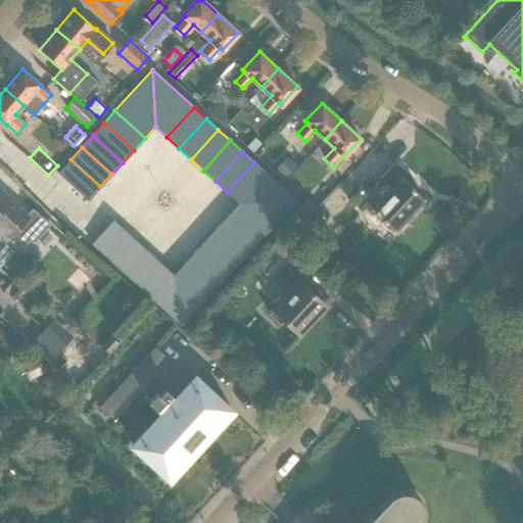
[(100,186),(70,159),(58,173),(88,200),(100,186)]
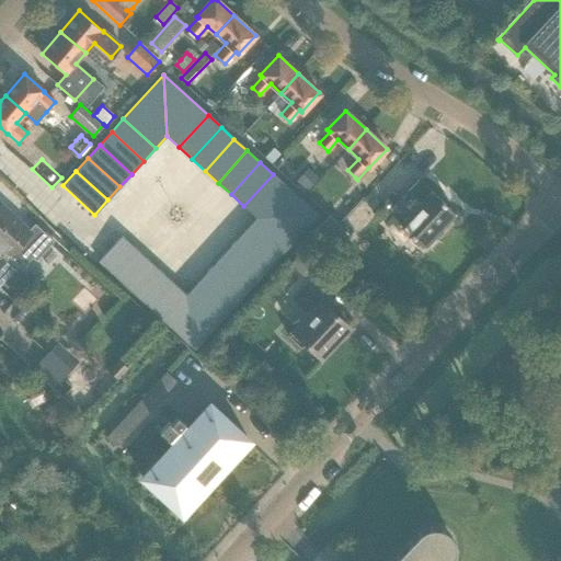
[(317,215),(273,174),(243,206),(256,217),(317,215)]
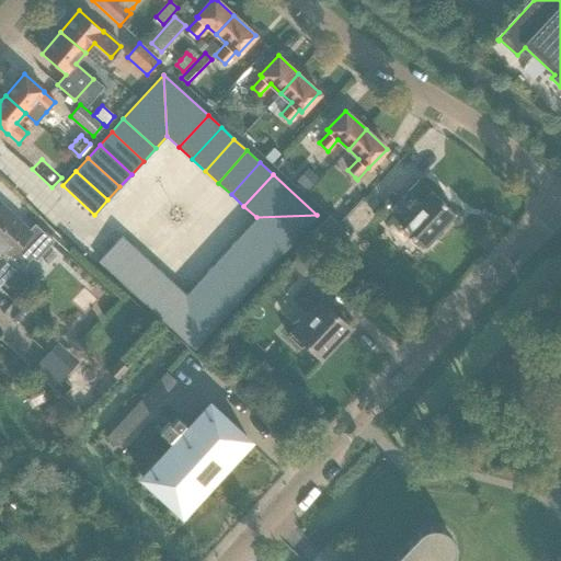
[(423,245),(455,213),(432,190),(431,192),(418,180),(409,190),(421,202),(399,224),(412,236),(410,238),(418,247),(421,243),(423,245)]
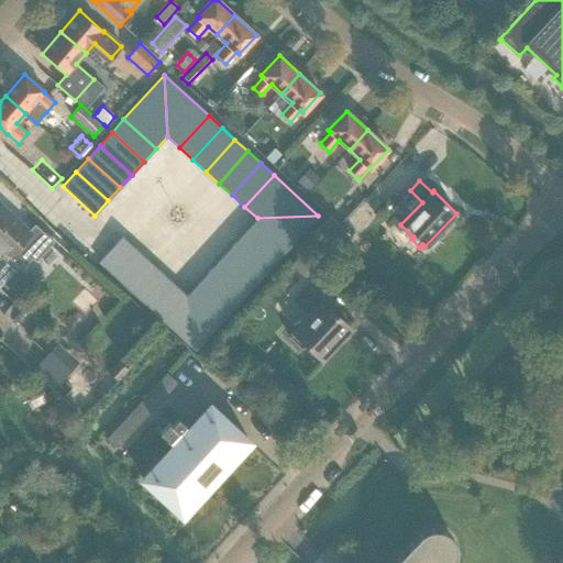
[(330,208),(341,218),(362,196),(352,186),(330,208)]
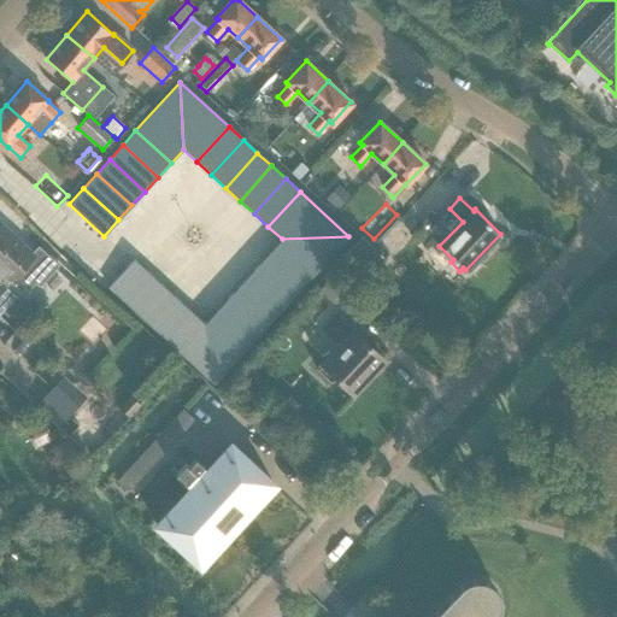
[(37,246),(30,253),(1,225),(0,225),(0,315),(19,294),(9,285),(11,282),(19,291),(23,287),(28,291),(35,282),(40,286),(59,265),(37,246)]
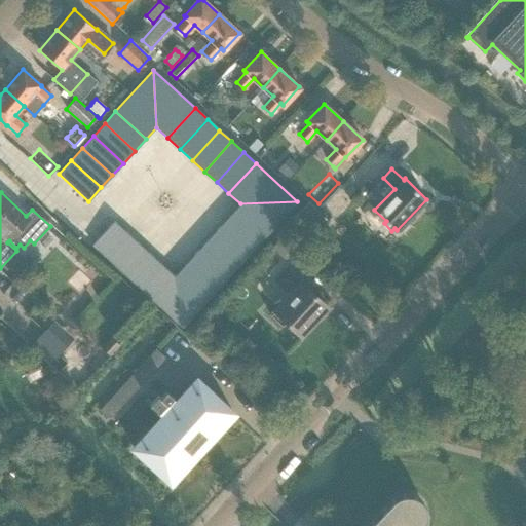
[(259,243),(297,201),(240,203),(229,216),(259,243)]
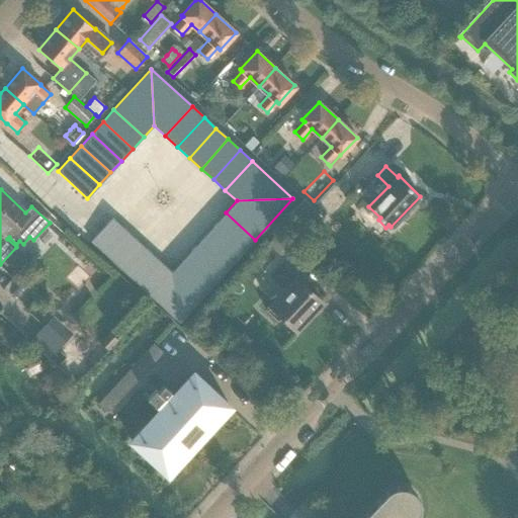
[(306,238),(324,219),(313,209),(295,229),(306,238)]
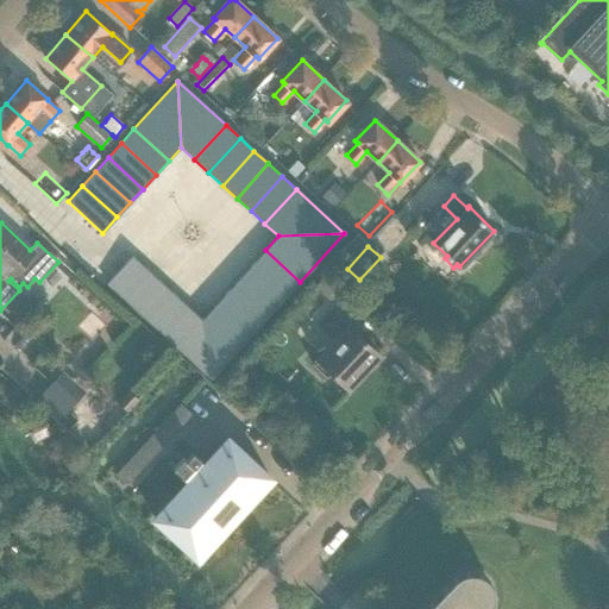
[(300,282),(265,250),(252,264),(288,295),(300,282)]
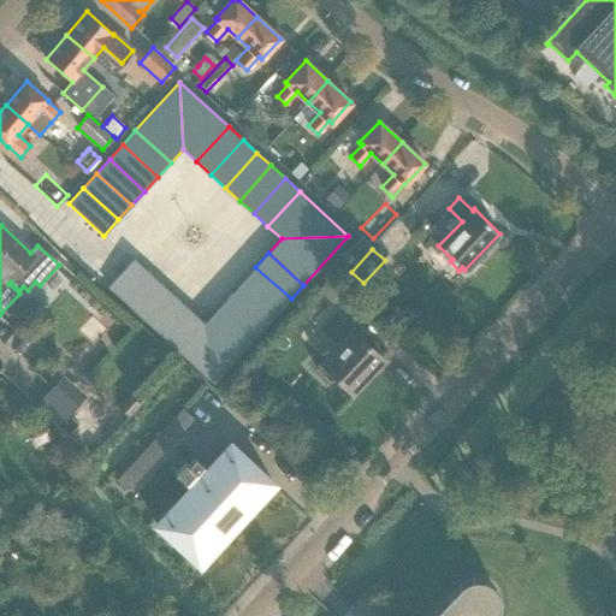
[(148,272),(134,259),(108,286),(123,300),(148,272)]
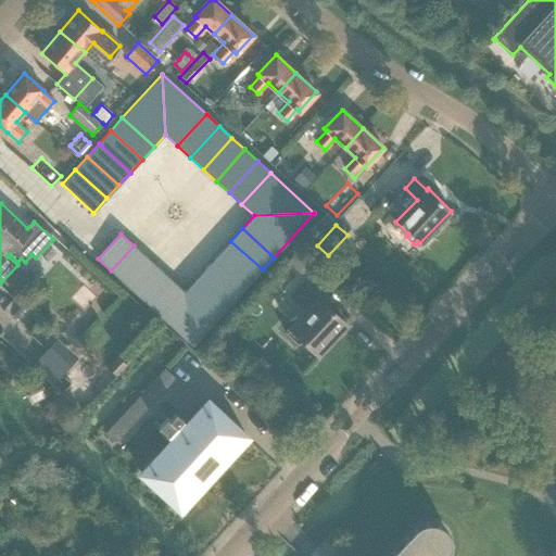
[(263,269),(230,241),(219,253),(251,282),(263,269)]
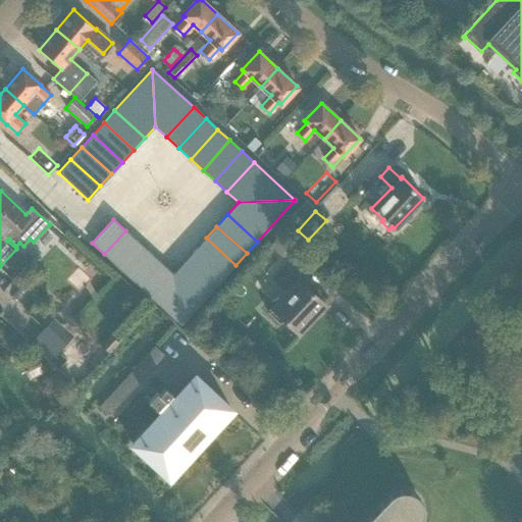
[(138,242),(125,230),(104,254),(115,265),(138,242)]
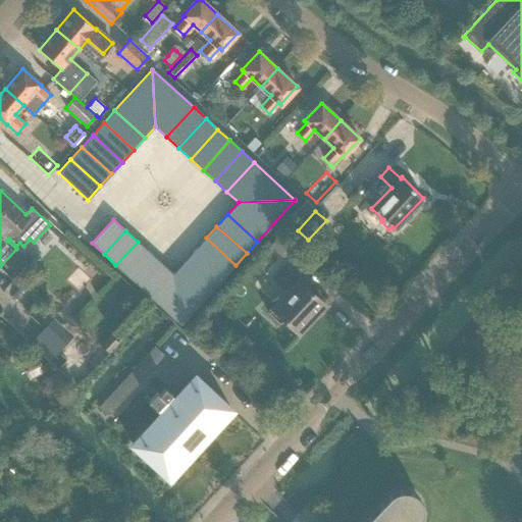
[(236,265),(206,238),(195,250),(224,277),(236,265)]
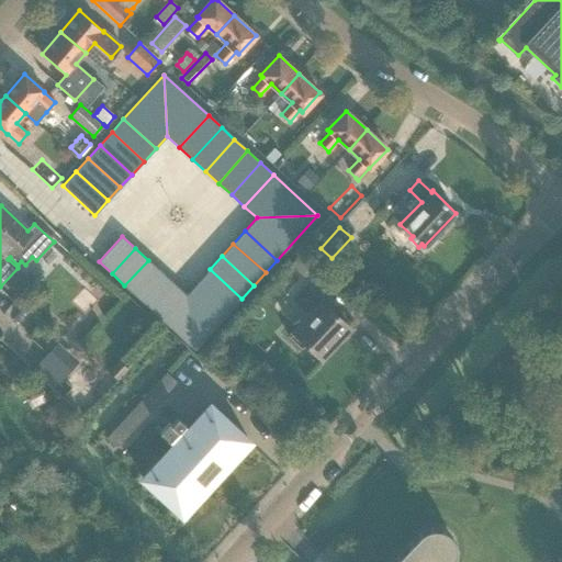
[(338,287),(307,259),(296,271),(327,299),(338,287)]
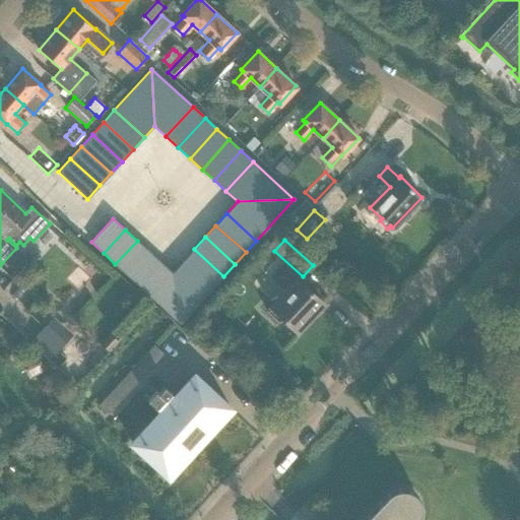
[(149,251),(137,241),(115,264),(127,274),(149,251)]
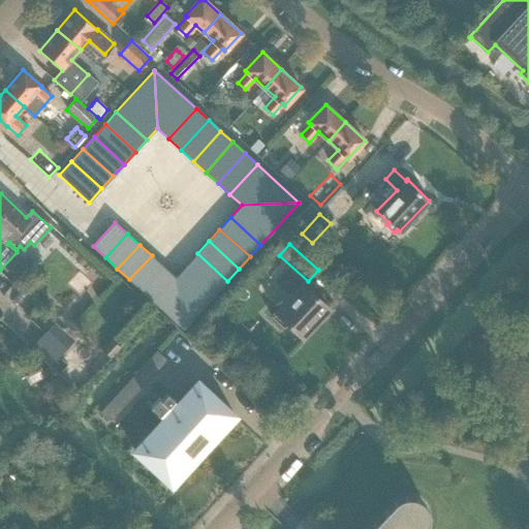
[(227,281),(197,253),(186,266),(216,293),(227,281)]
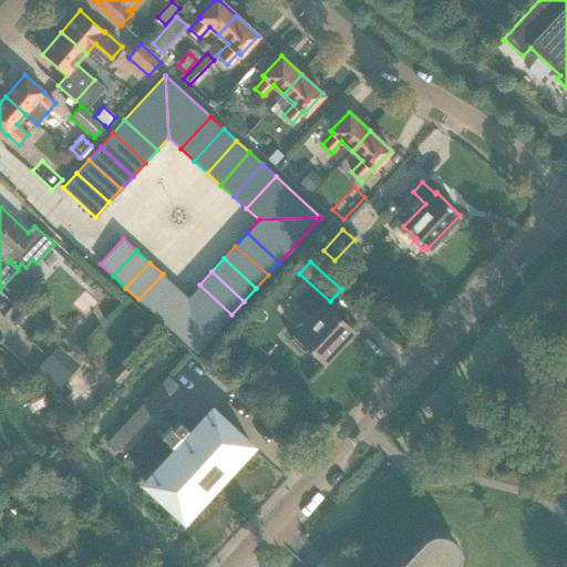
[(175,286),(163,274),(138,299),(152,311),(175,286)]
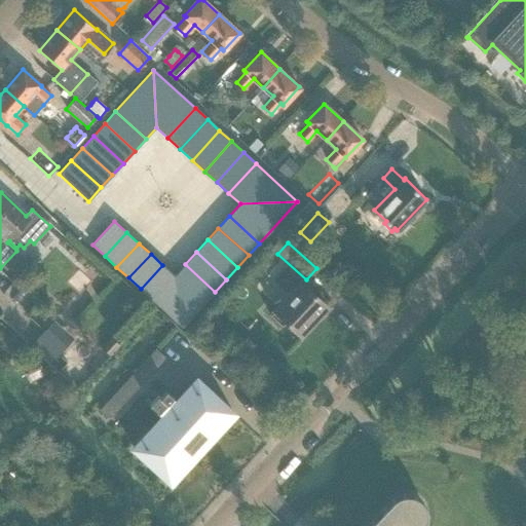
[(215,292),(185,264),(175,275),(183,328),(189,321),(215,292)]
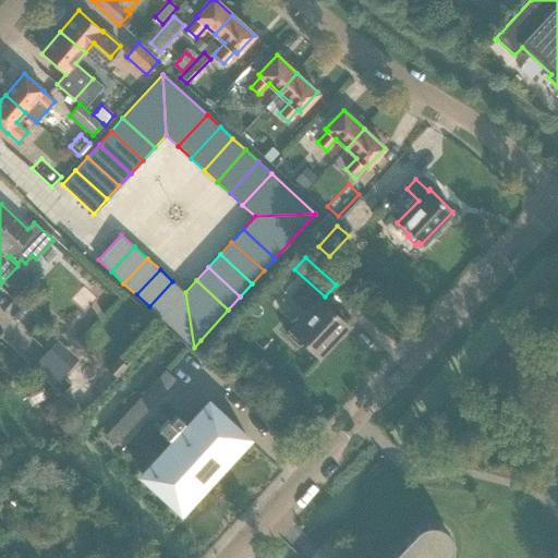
[(185,292),(172,281),(149,306),(194,348),(185,292)]
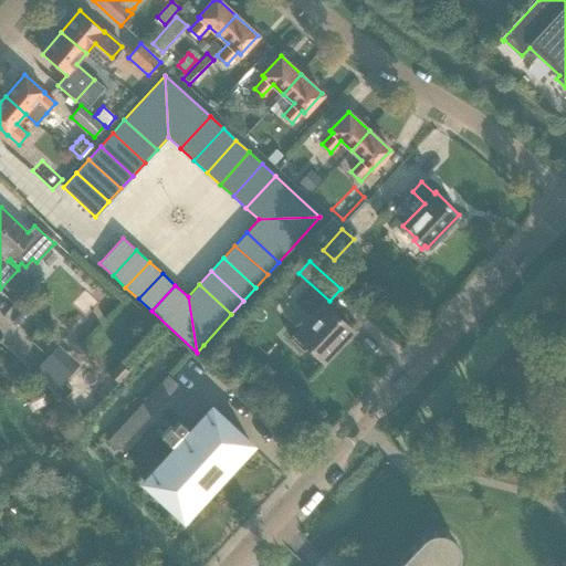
[(322,359),(350,328),(324,303),(323,304),(311,292),(300,304),(312,316),(295,334),(322,359)]
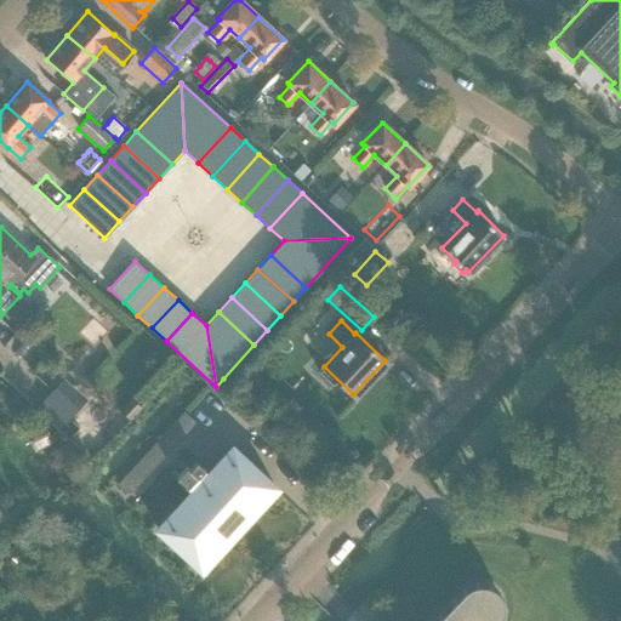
[(87,399),(63,377),(35,408),(58,429),(87,399)]
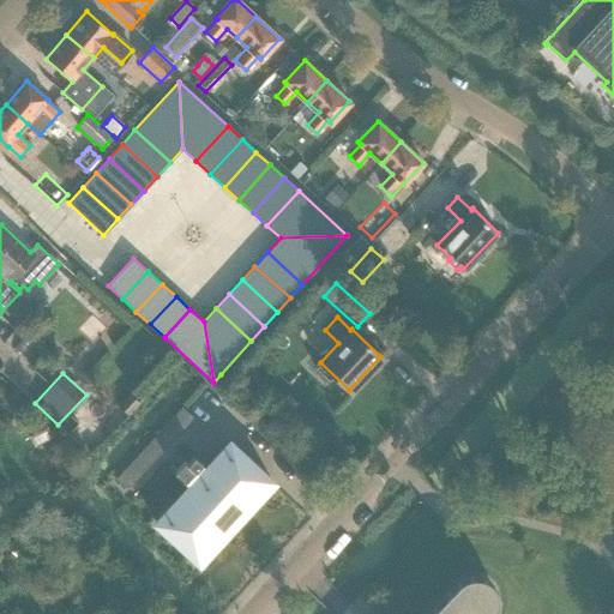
[(193,417),(181,407),(174,415),(186,426),(193,417)]
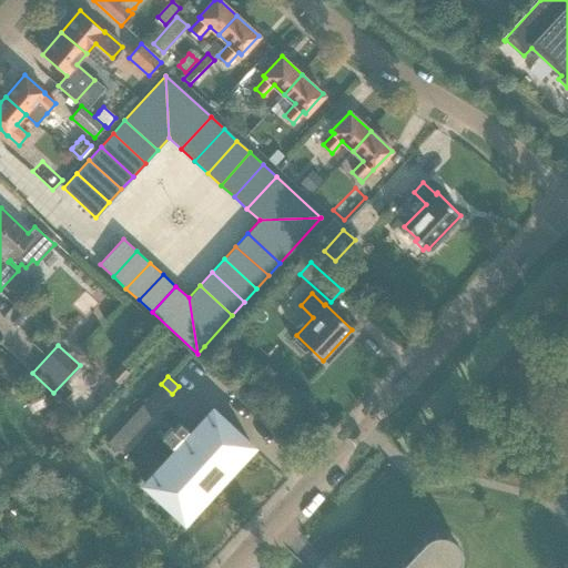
[(172,394),(161,384),(154,391),(165,401),(172,394)]
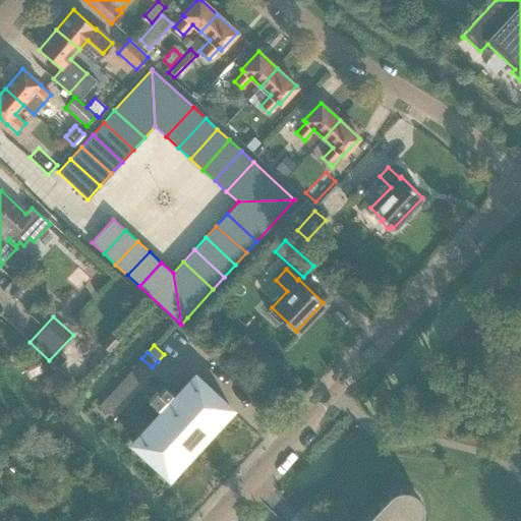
[(44,371),(36,354),(20,362),(30,379),(44,371)]
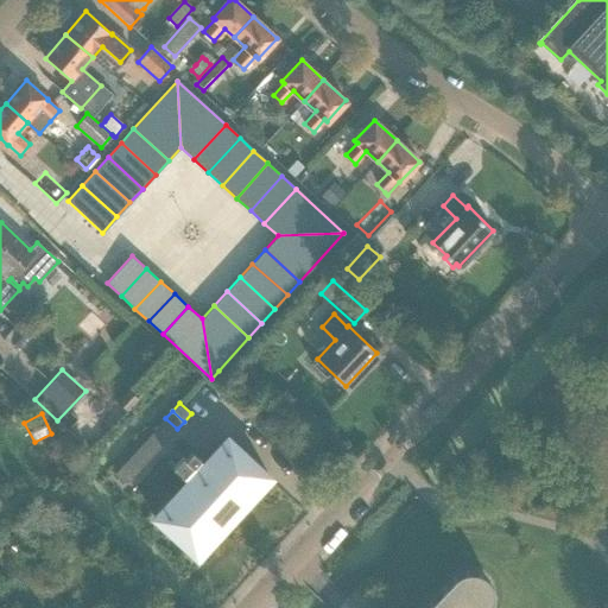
[(177,429),(165,418),(159,425),(171,436),(177,429)]
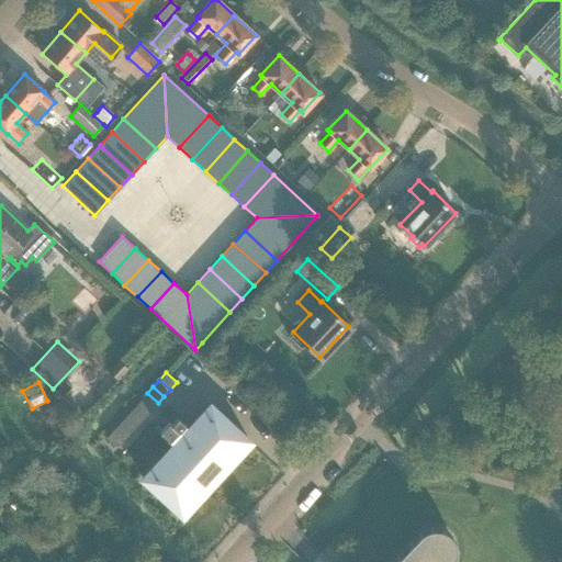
[(158,403),(147,393),(141,400),(152,409),(158,403)]
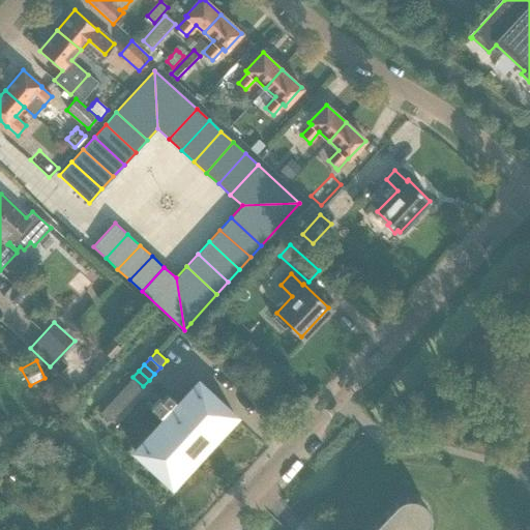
[(143,386),(133,377),(125,385),(136,394),(143,386)]
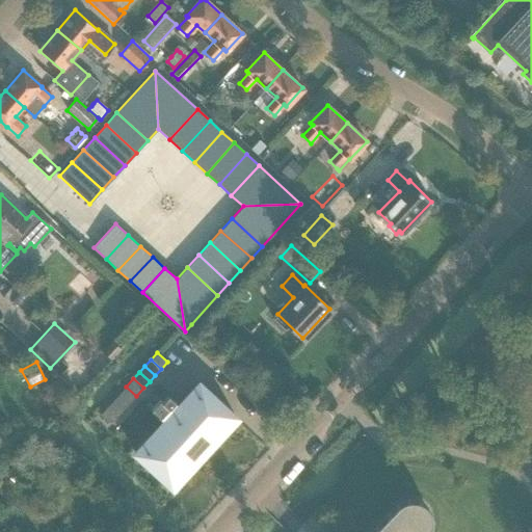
[(235,418),(197,382),(134,452),(171,487),(235,418)]
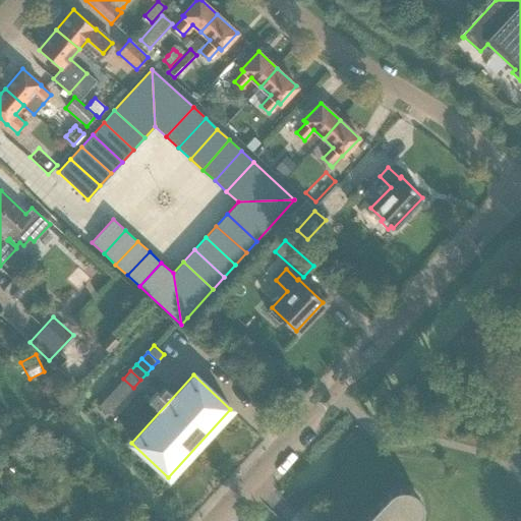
[(133,388),(123,379),(117,386),(126,395),(133,388)]
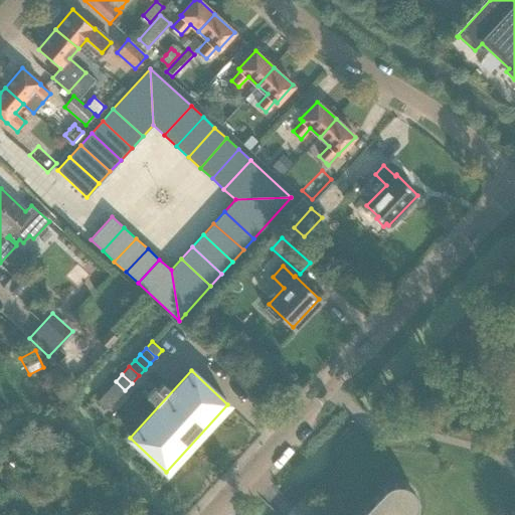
[(125,390),(116,381),(109,388),(119,397),(125,390)]
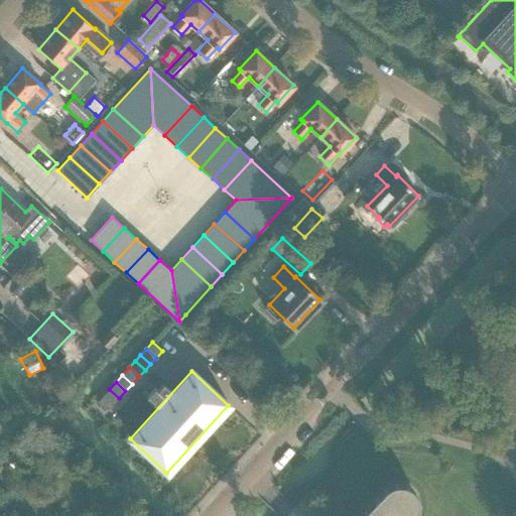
[(119,398),(109,389),(103,395),(113,404),(119,398)]
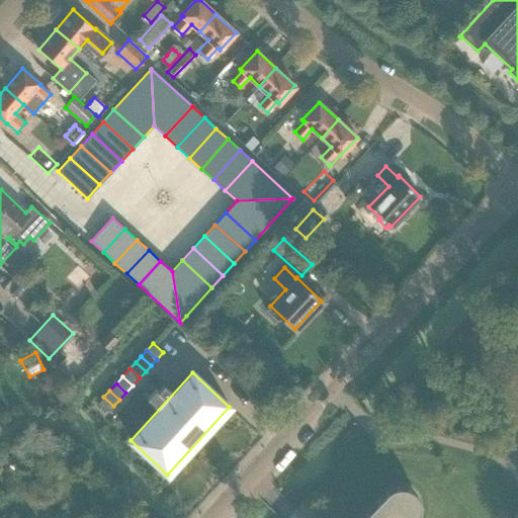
[(113,406),(103,397),(98,403),(107,412),(113,406)]
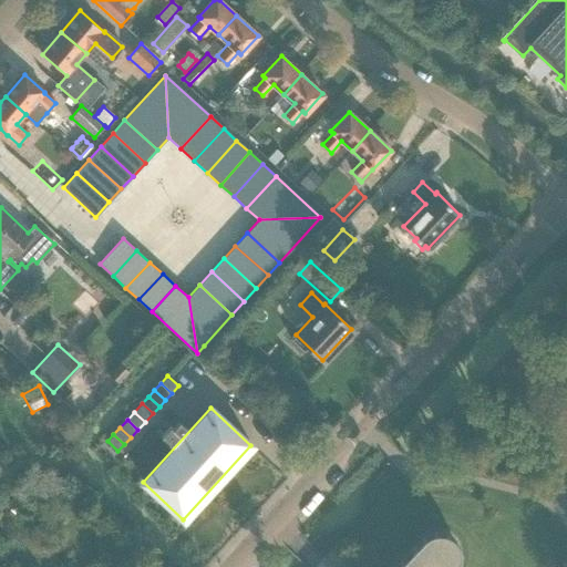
[(452,566),(453,566),(454,565),(455,563),(456,560),(457,558),(457,556),(457,554),(457,552),(457,549),(456,547),(455,545),(455,543),(453,540),(452,538),(450,537),(449,536),(445,534),(443,533),(440,533),(437,532),(435,532),(433,533),(431,533),(429,534),(426,535),(424,536),(394,566),(452,566)]
